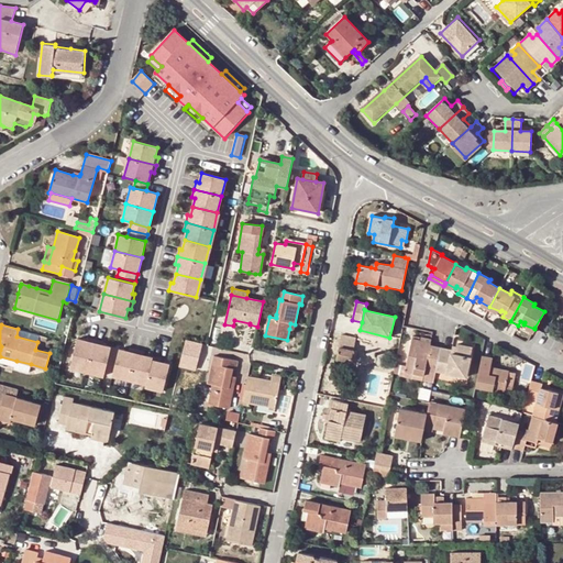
[(18,329),(17,337),(37,342),(39,339),(39,335),(18,329)]
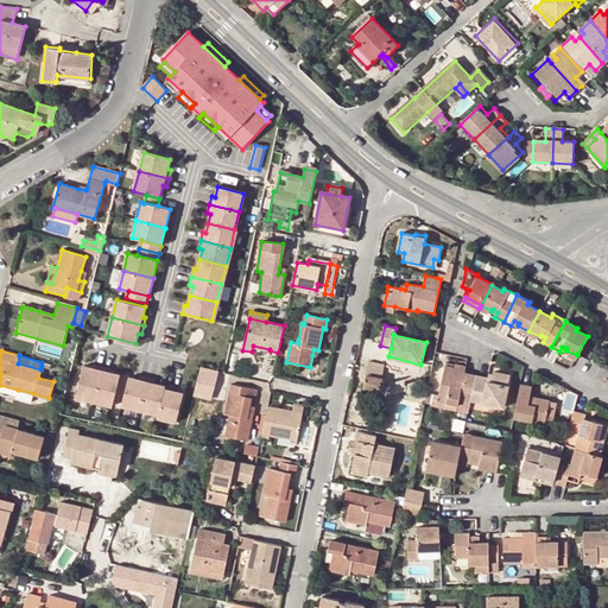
[(386,365),(369,361),(363,386),(381,390),(386,365)]
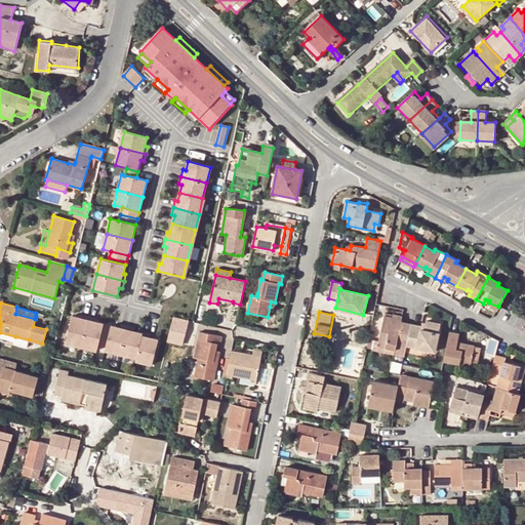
[(81,347),(89,317),(82,315),(81,318),(73,316),(66,344),(81,347)]
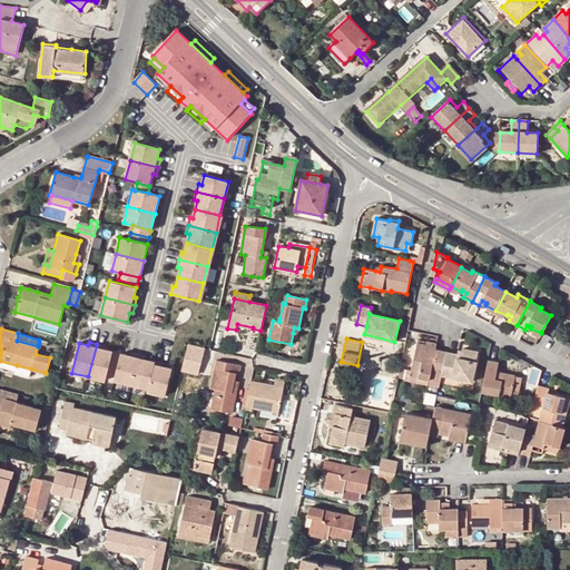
[(187,342),(182,370),(200,373),(205,345),(187,342)]
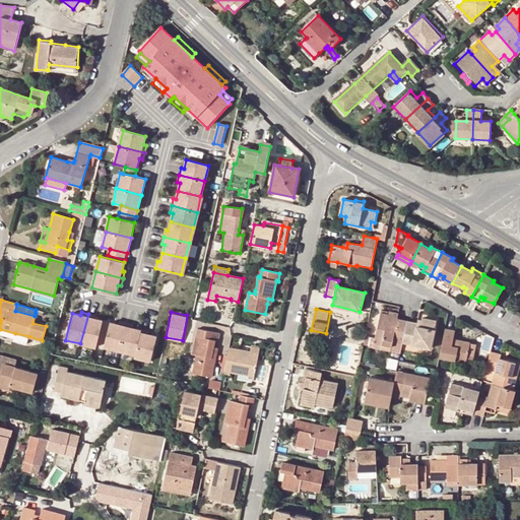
[(407,321),(397,319),(397,316),(388,314),(381,313),(374,343),(392,346),(392,343),(402,345),(402,341),(407,321)]
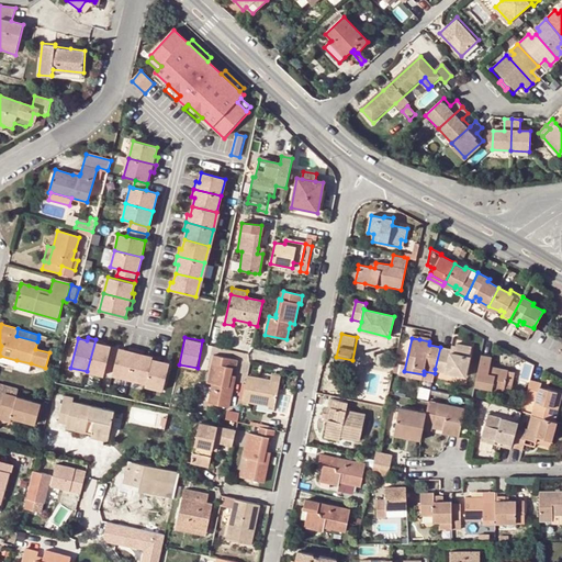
[(87,371),(104,375),(112,347),(102,345),(103,341),(96,339),(87,371)]
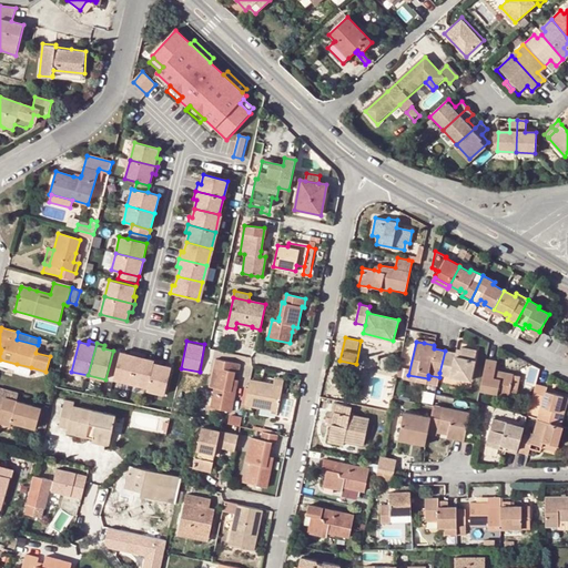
[(460,354),(456,353),(445,351),(439,373),(472,381),(477,350),(462,346),(462,351),(460,354)]
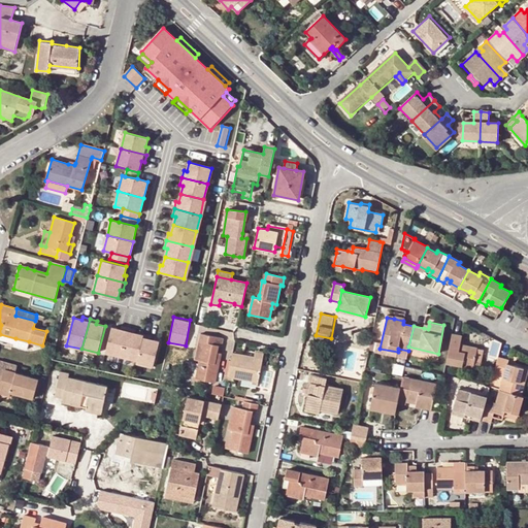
[(121,357),(129,328),(121,327),(121,330),(112,328),(105,354),(121,357)]
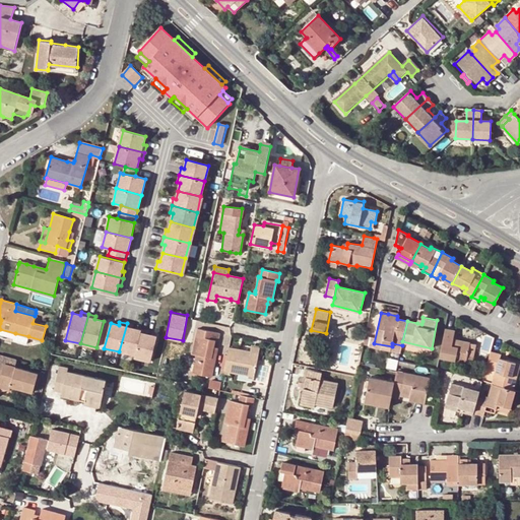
[(119,351),(135,355),(141,330),(133,328),(134,325),(127,323),(119,351)]
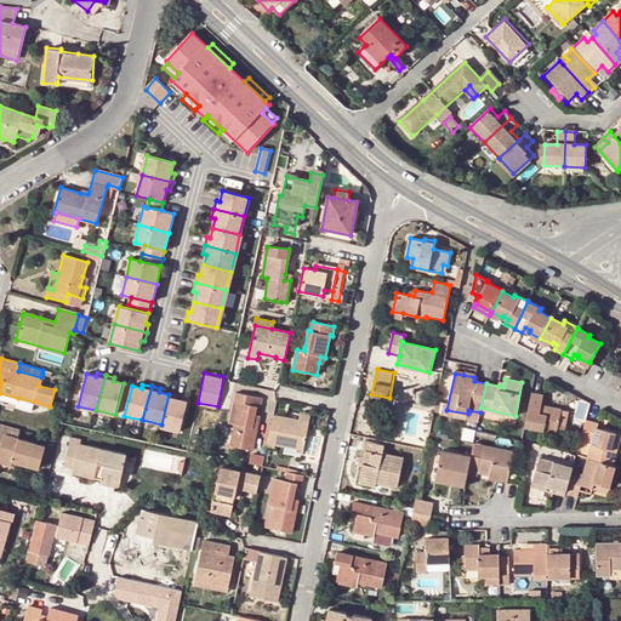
[(256,429),(251,428),(255,415),(256,406),(260,408),(262,398),(235,392),(228,423),(234,425),(231,445),(251,449),(256,429)]
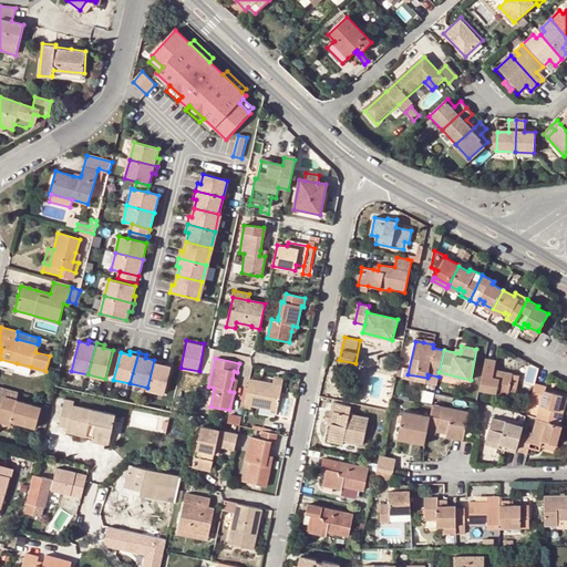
[(480,390),(507,397),(513,373),(501,370),(500,373),(494,372),(494,369),(496,360),(485,358),(480,390)]
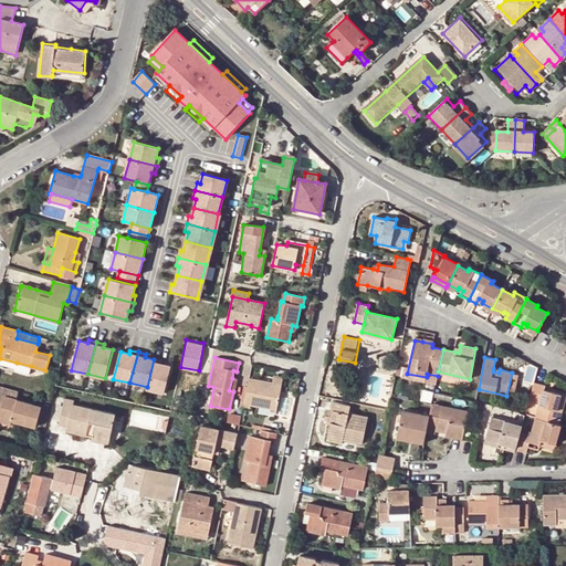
[(0,364),(16,369),(17,363),(0,358),(0,364)]
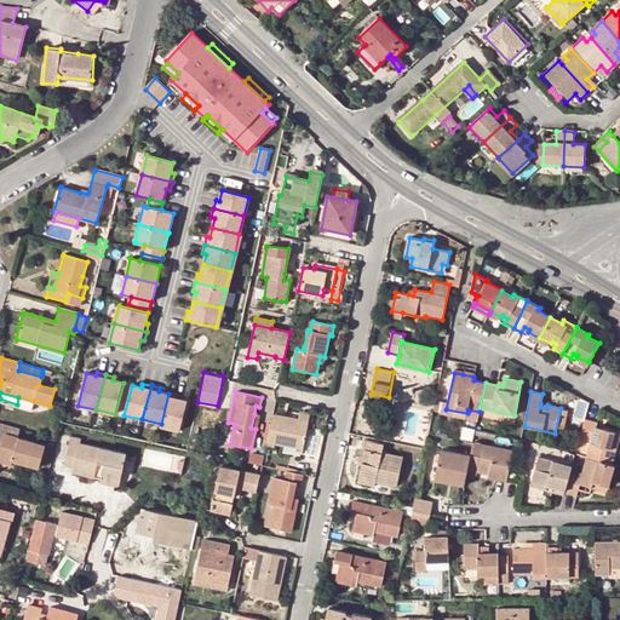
[(178,395),(168,392),(168,394),(161,424),(160,426),(181,431),(188,401),(177,399),(178,395)]
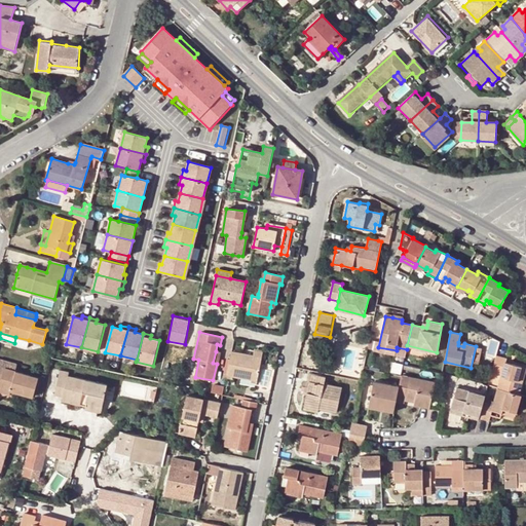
[(29,340),(15,337),(14,343),(13,344),(27,348),(29,340)]
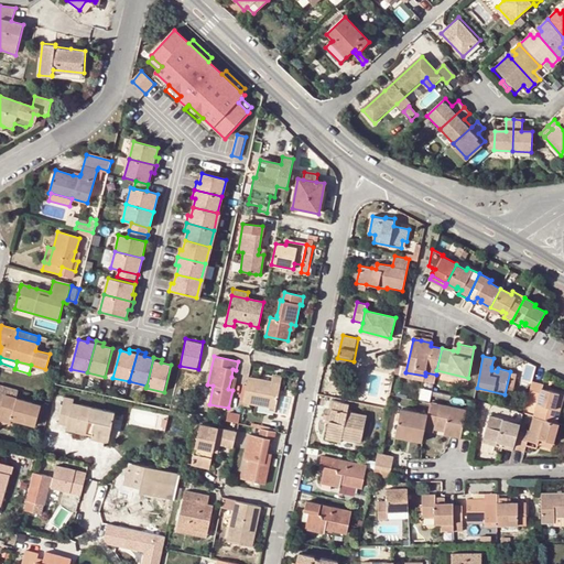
[(516,372),(510,371),(505,394),(511,396),(516,372)]
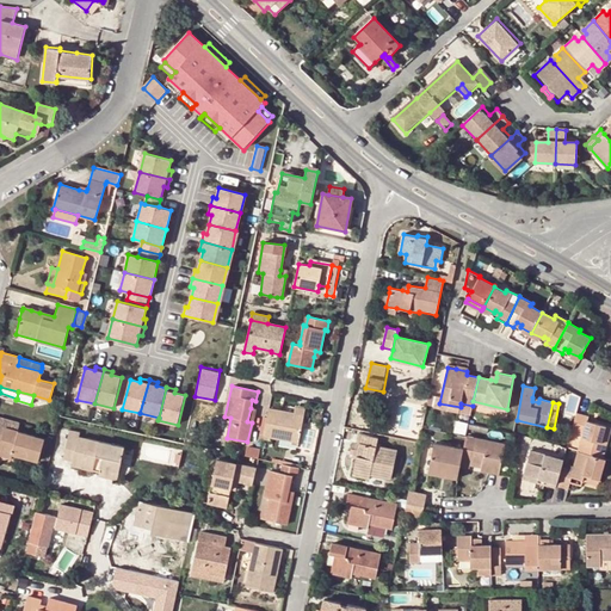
[(269,408),(263,436),(298,443),(304,411),(295,408),(294,415),(277,413),(277,409),(269,408)]
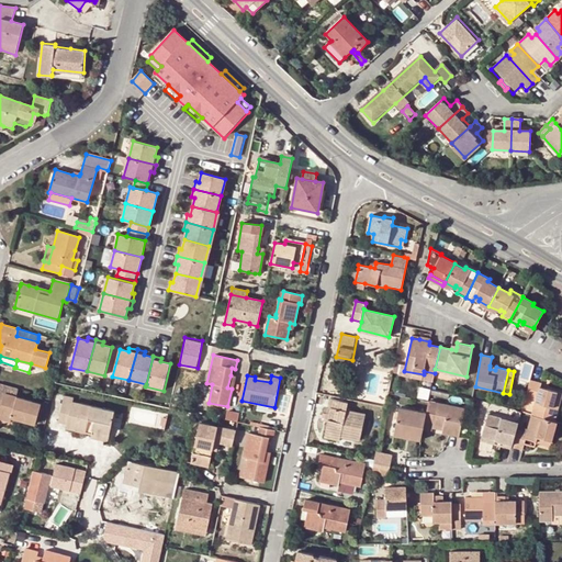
[(552,407),(558,392),(540,386),(541,383),(530,380),(526,396),(536,398),(531,415),(554,422),(558,408),(552,407)]
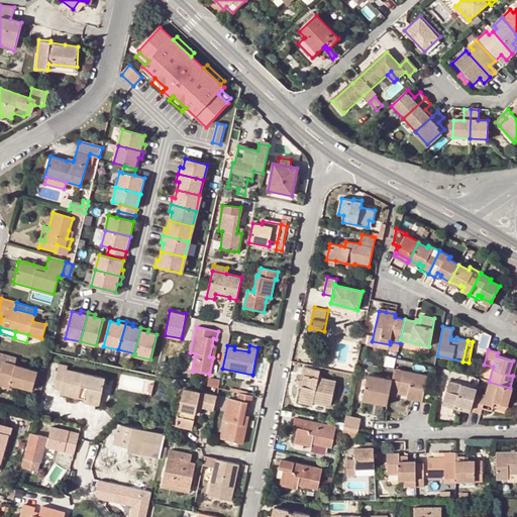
[(0,375),(0,385),(10,388),(11,385),(15,386),(32,391),(37,372),(14,366),(16,358),(0,353),(0,373),(0,374),(0,375)]
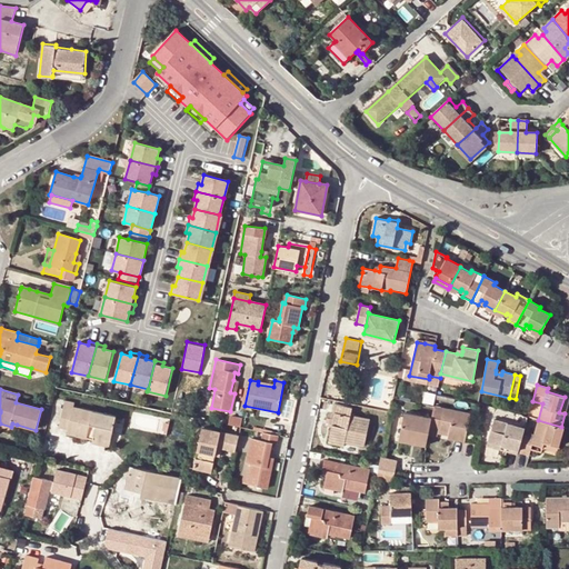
[(568,398),(565,397),(559,412),(565,413),(568,398)]
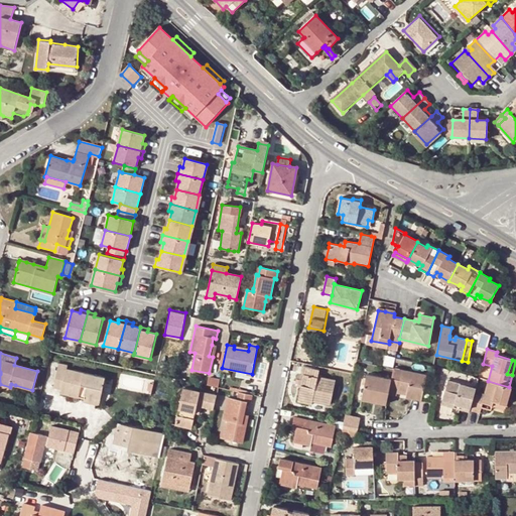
[(101,398),(105,378),(67,369),(68,365),(58,364),(53,388),(61,389),(60,393),(84,398),(85,394),(101,398)]
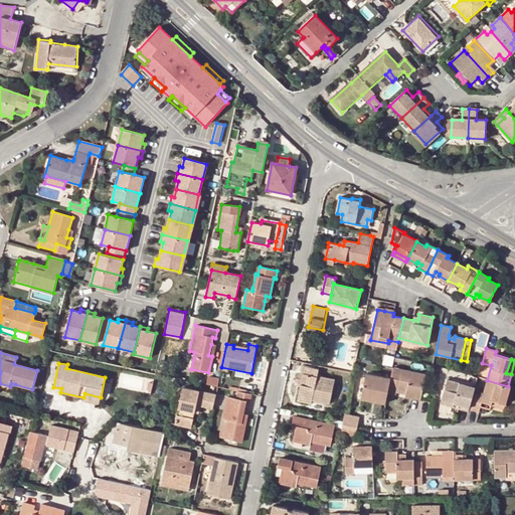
[(303,365),(301,373),(302,373),(301,381),(304,381),(303,384),(300,384),(298,395),(312,398),(312,399),(330,403),(335,378),(317,375),(318,368),(303,365)]
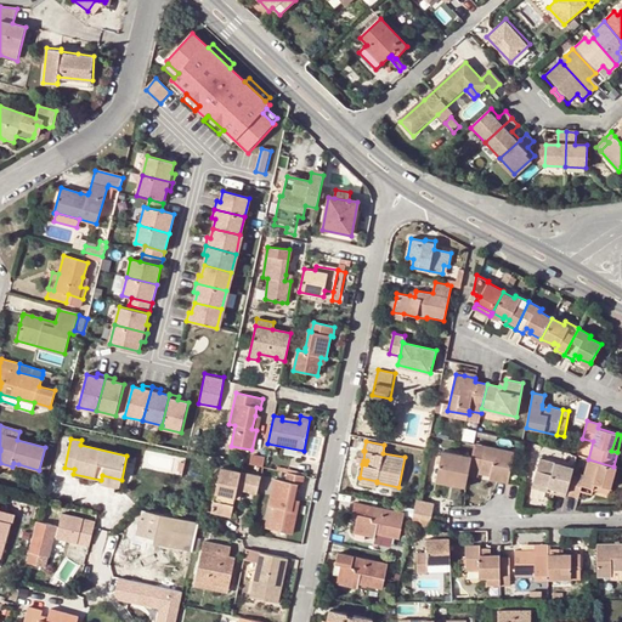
[(468,474),(478,476),(479,474),(479,470),(490,474),(490,476),(488,479),(498,480),(508,482),(514,452),(474,444),(474,445),(474,446),(471,457),(468,474)]
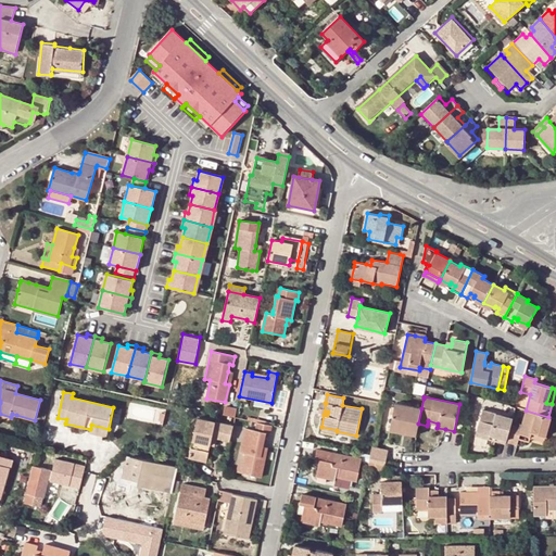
[(421,408),(395,403),(391,427),(407,430),(406,433),(416,436),(418,424),(421,408)]
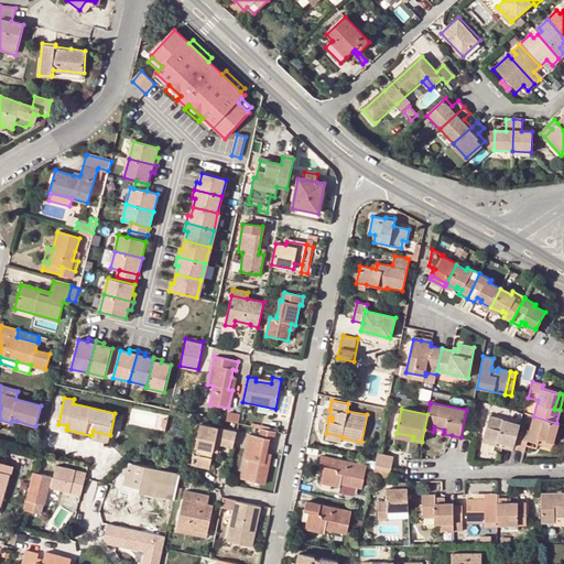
[(497,445),(498,442),(501,443),(501,440),(506,441),(505,444),(505,447),(513,449),(513,447),(518,432),(520,424),(490,416),(484,441),(497,445)]
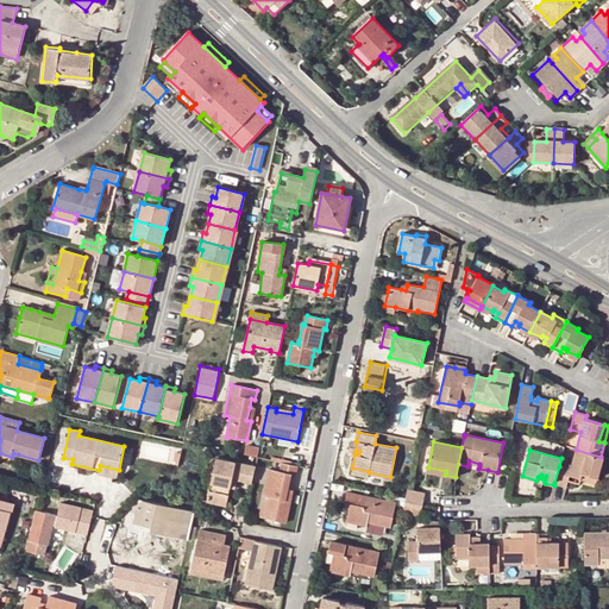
[(582,473),(597,478),(603,457),(601,457),(576,450),(570,469),(559,466),(554,483),(566,487),(569,475),(581,478),(582,473)]
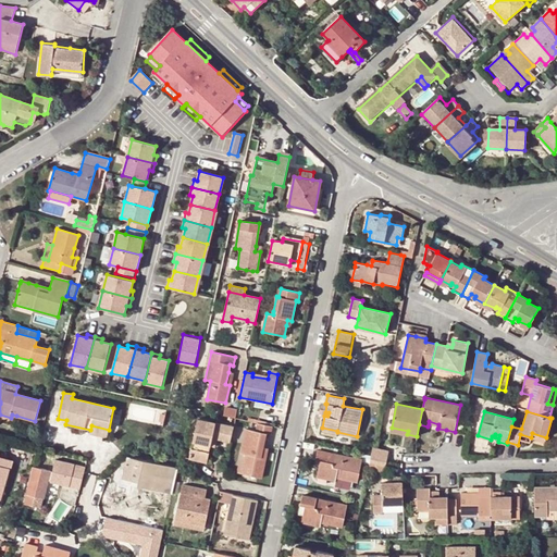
[(210,446),(211,437),(217,438),(231,442),(233,426),(197,419),(189,457),(207,460),(210,446)]
